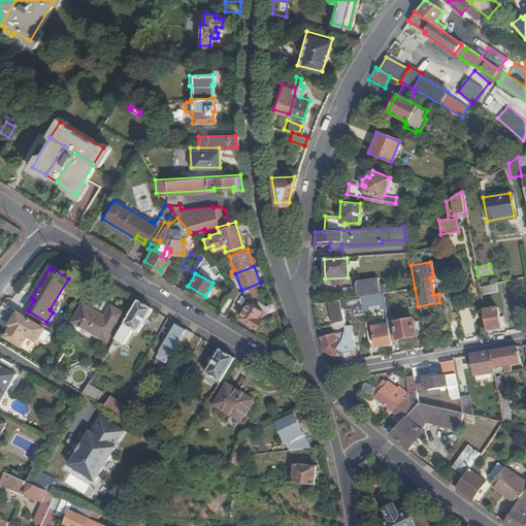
[(357,294),(361,297),(384,293),(385,293),(384,280),(377,281),(376,280),(360,282),(355,286),(357,294)]
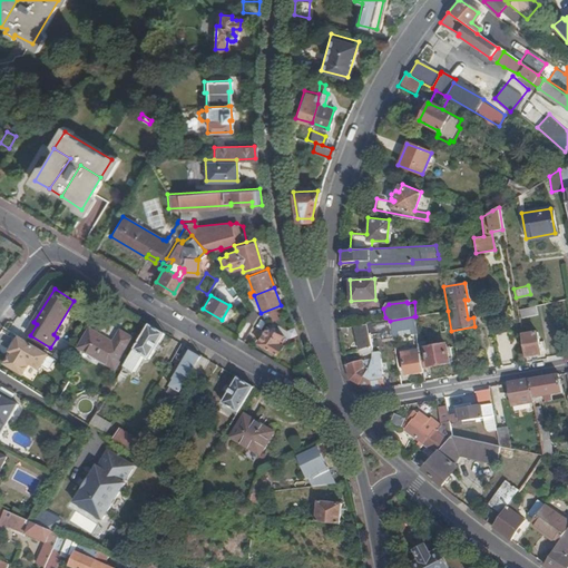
[(535,305),(518,310),(519,317),(536,314),(535,305)]
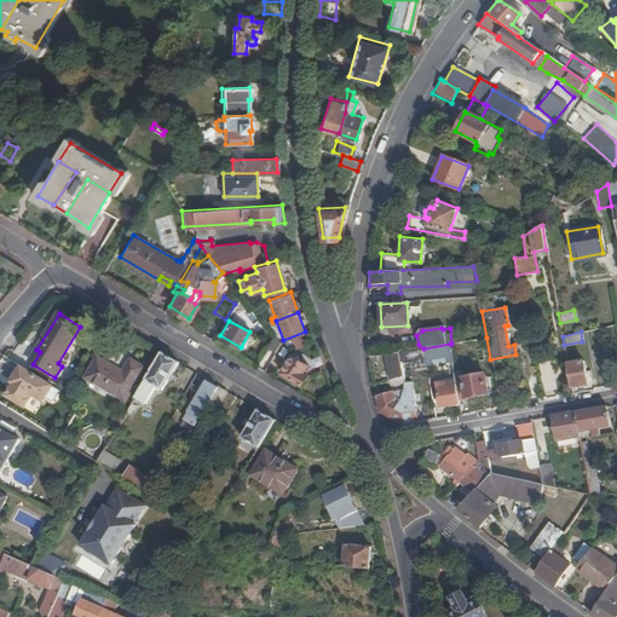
[(424,349),(426,365),(436,364),(434,356),(445,353),(445,356),(451,356),(450,344),(424,349)]
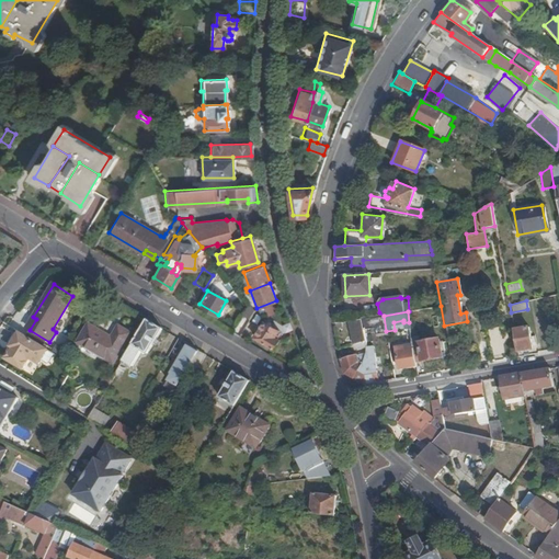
[(374,333),(386,331),(384,316),(360,319),(361,330),(373,328),(374,333)]
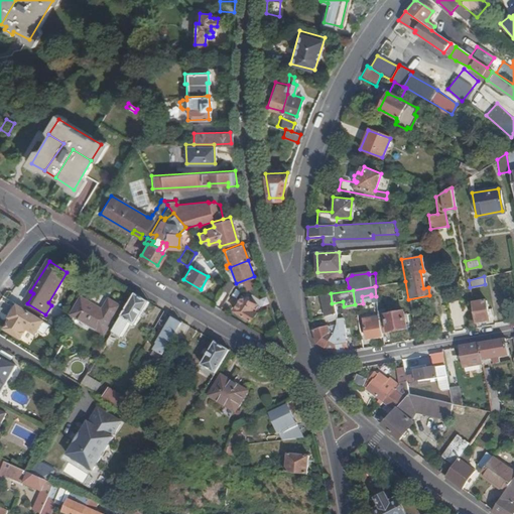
[(33,293),(30,291),(23,301),(27,303),(33,293)]
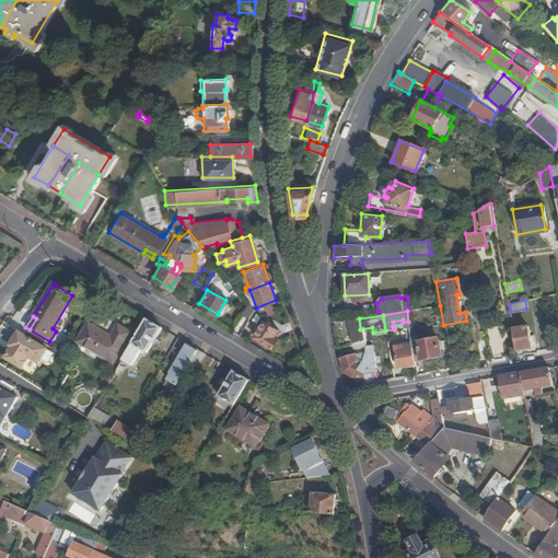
[(253,335),(271,346),(277,336),(274,334),(278,327),(263,317),(253,335)]
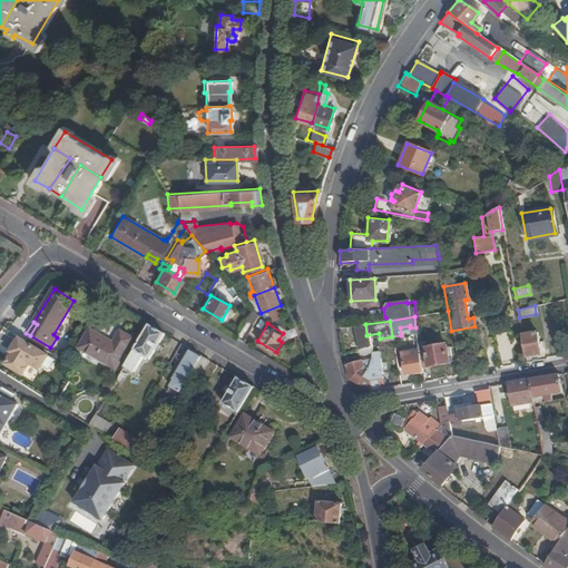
[(98,336),(89,331),(76,353),(92,363),(95,359),(113,370),(131,340),(106,324),(103,330),(98,336)]
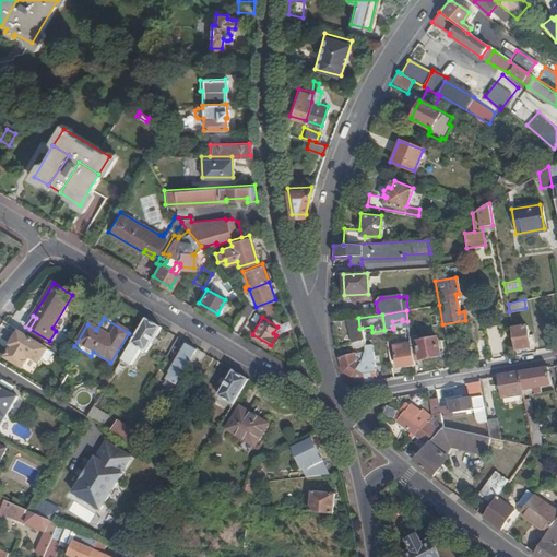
[(92,318),(87,324),(96,330),(101,323),(92,318)]
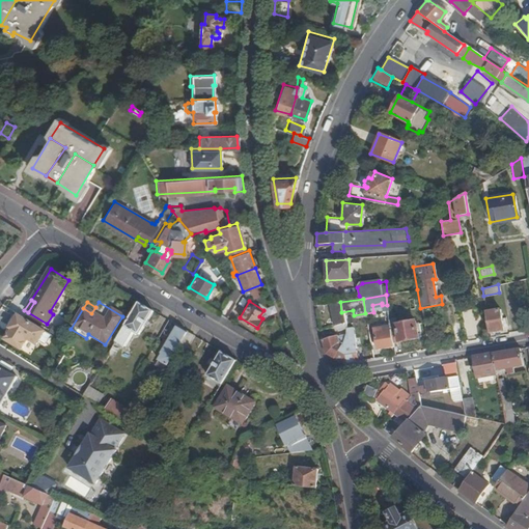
[(151,310),(138,302),(115,340),(124,346),(133,332),(137,335),(151,310)]
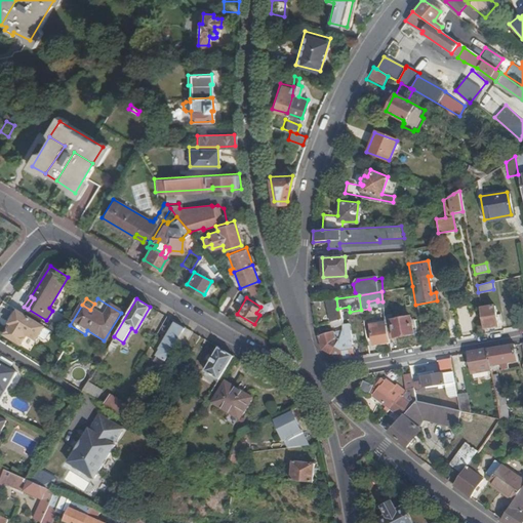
[(333,326),(340,325),(337,309),(336,298),(326,300),(330,322),(332,322),(333,326)]
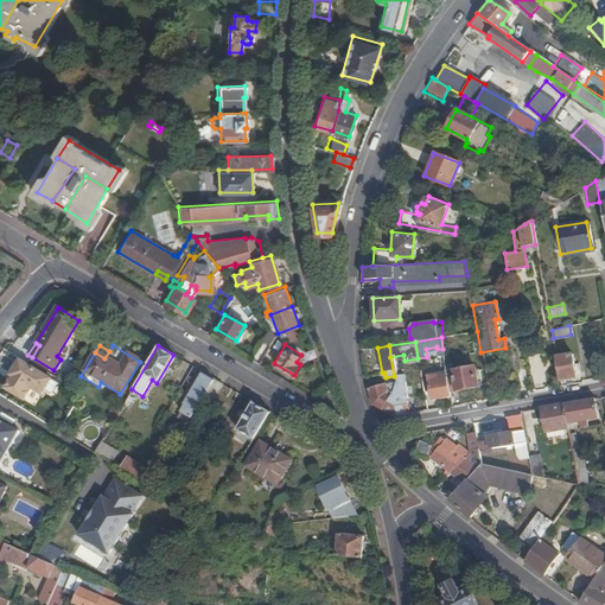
[(558,371),(559,380),(575,377),(571,352),(555,356),(556,363),(558,371)]
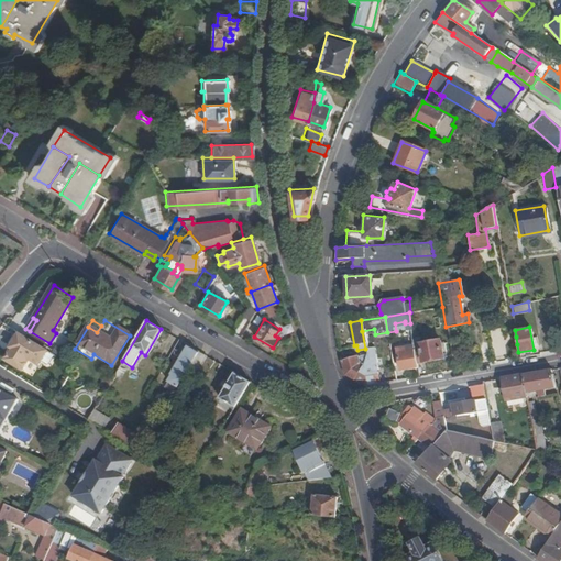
[(47,363),(53,354),(20,333),(11,348),(4,360),(21,370),(28,359),(37,364),(40,361),(45,364),(47,363)]
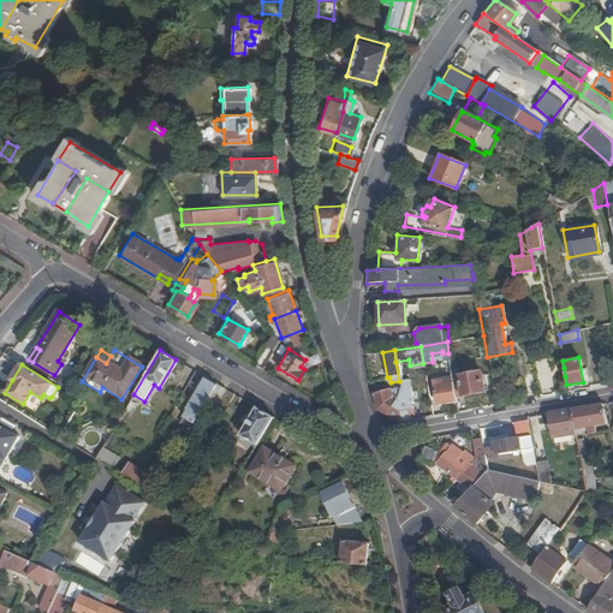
[(451,368),(452,380),(454,394),(462,394),(462,396),(484,391),(480,370),(459,374),(458,367),(451,368)]
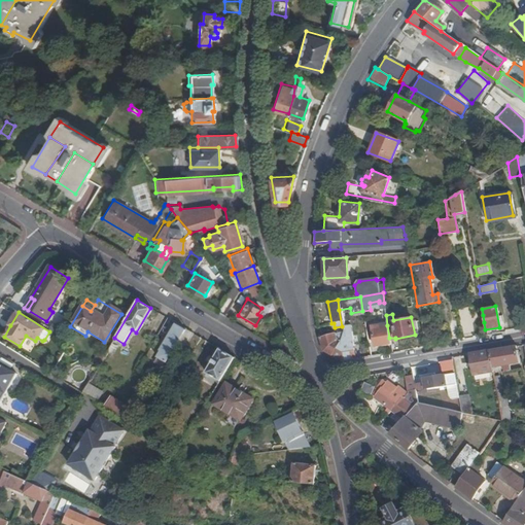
[(468,325),(484,322),(483,315),(467,318),(468,325)]
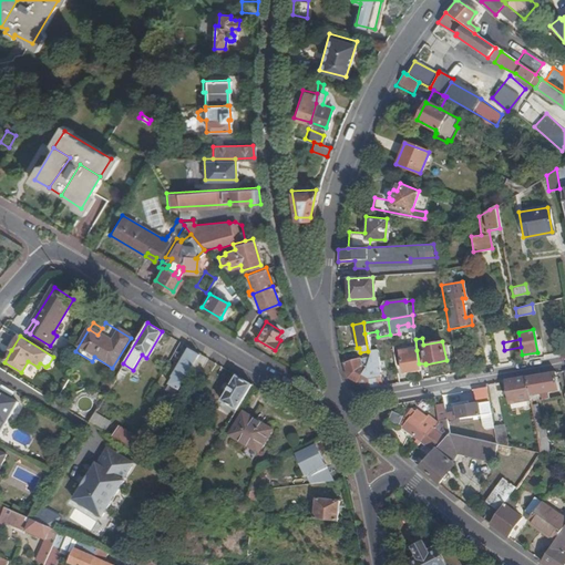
[(64,355),(55,348),(51,355),(61,361),(64,355)]
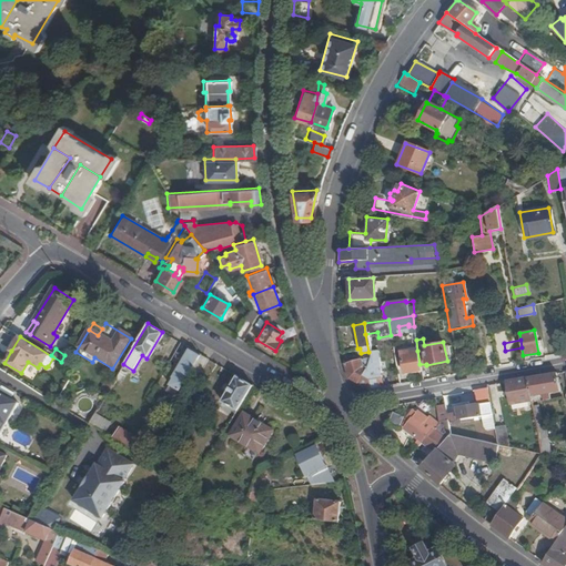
[(404,372),(421,370),(420,364),(417,351),(408,352),(408,349),(401,350),(404,372)]
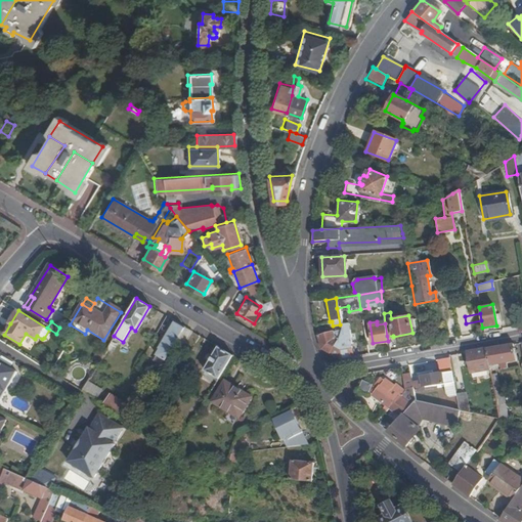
[(174,344),(183,328),(173,322),(158,348),(159,349),(155,355),(164,360),(170,350),(174,344)]
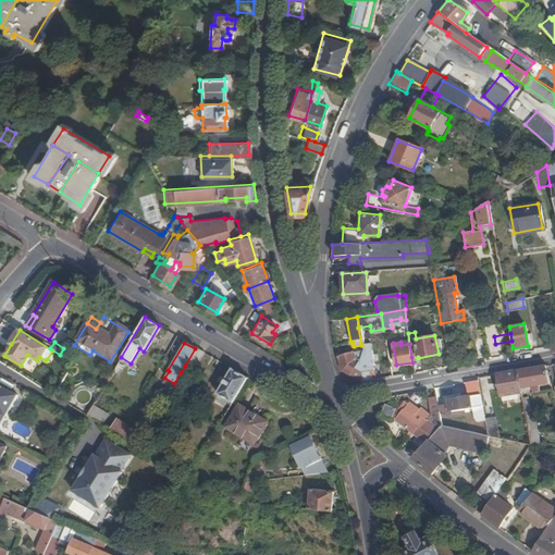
[(359,381),(374,378),(368,344),(361,345),(362,350),(350,377),(359,381)]
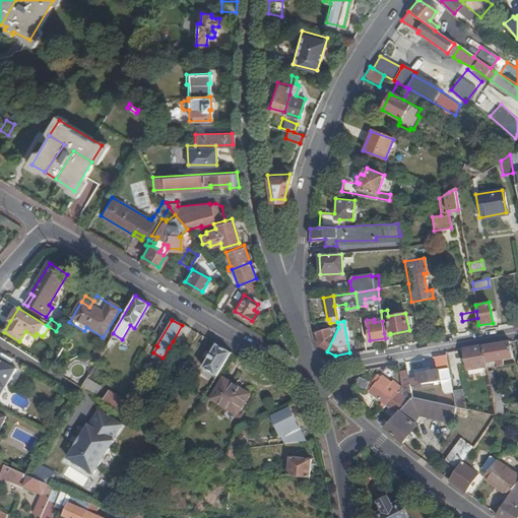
[(190,328),(183,324),(182,325),(173,341),(180,345),(190,328)]
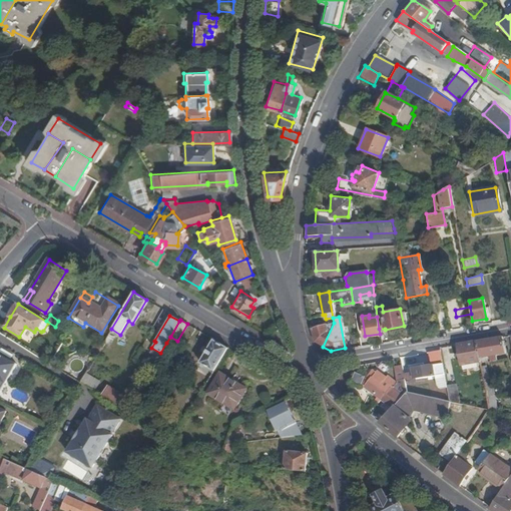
[(314,342),(323,347),(334,323),(324,325),(324,323),(309,327),(314,342)]
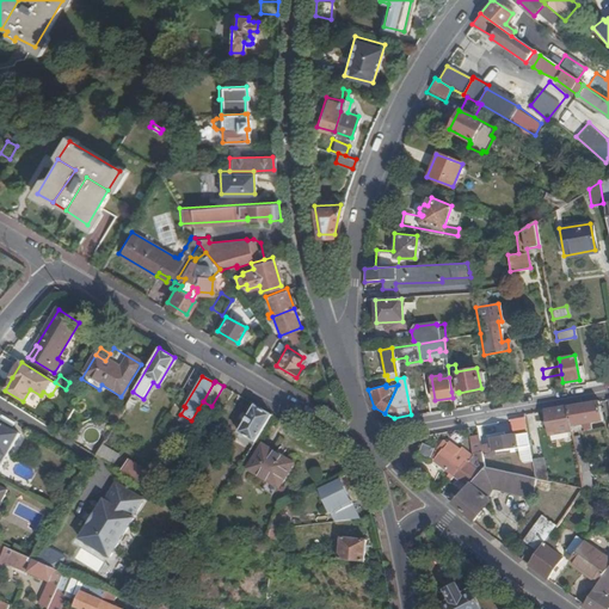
[(566,405),(570,426),(601,420),(597,400),(566,405)]
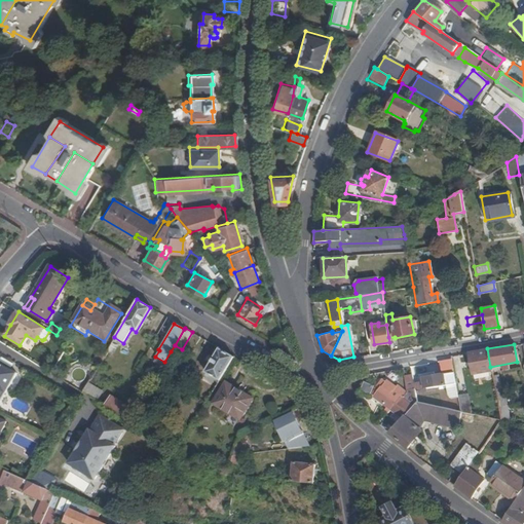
[(100,347),(92,359),(99,363),(106,351),(100,347)]
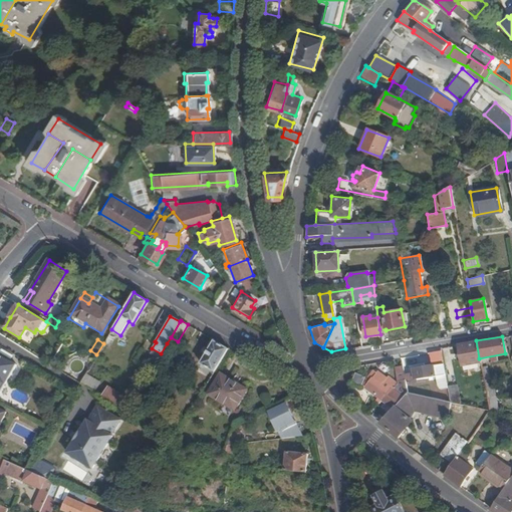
[(227,348),(213,339),(200,362),(214,370),(227,348)]
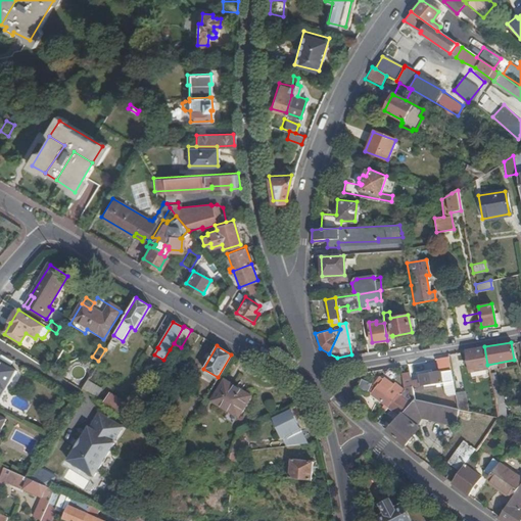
[(488,369),(487,365),(484,346),(465,350),(469,371),(479,370),(488,369)]
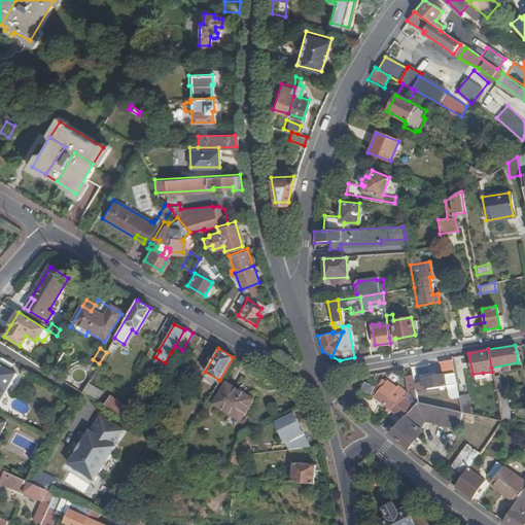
[(138,361),(146,366),(150,361),(141,355),(138,361)]
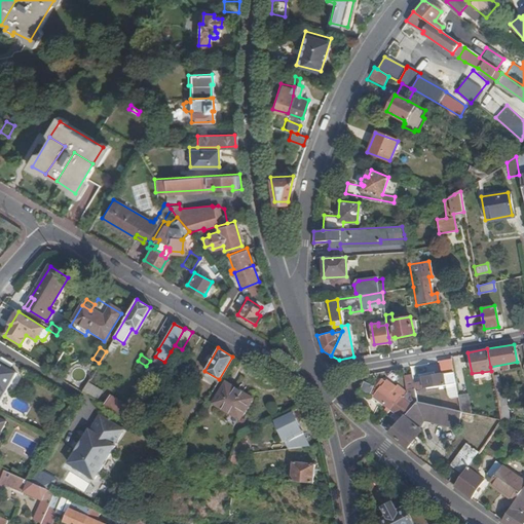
[(164,362),(155,357),(153,362),(161,367),(164,362)]
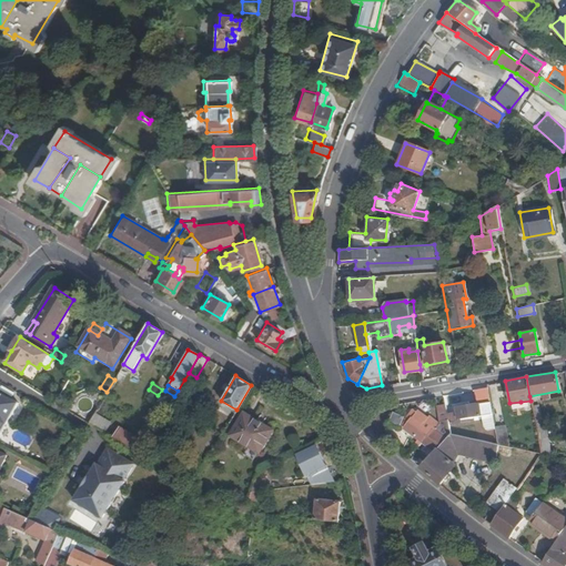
[(482,403),(475,404),(456,407),(457,411),(448,412),(451,423),(458,422),(458,420),(485,414),(487,427),(494,426),(487,387),(479,388),(482,403)]
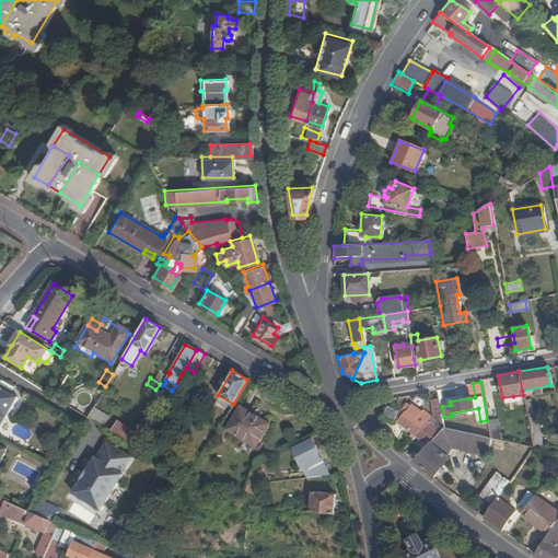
[(0,422),(4,414),(8,415),(18,394),(0,385),(0,422)]
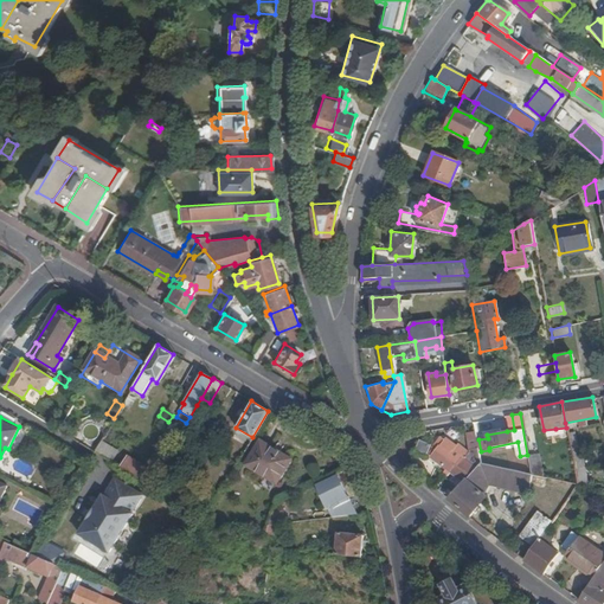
[(480,462),(475,435),(463,436),(467,453),(456,444),(455,447),(444,438),(430,456),(462,482),(479,463),(480,462)]
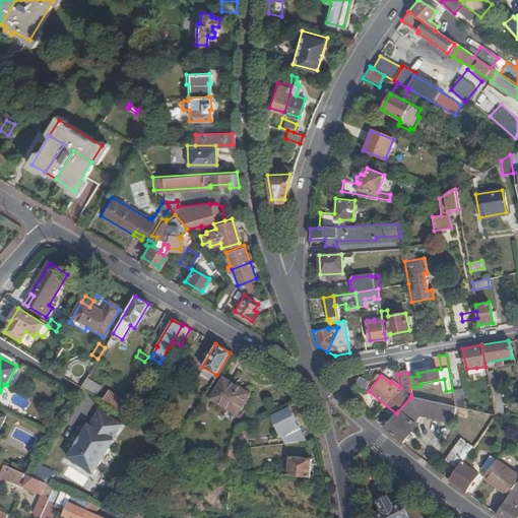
[(369,381),(359,377),(355,386),(365,390),(369,381)]
